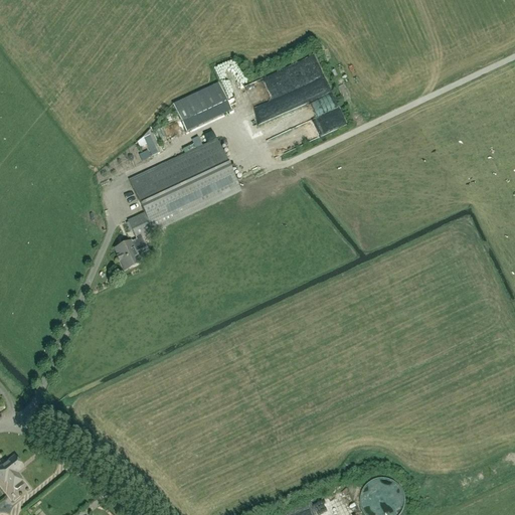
[(325,92),(324,86),(320,87),(319,78),(307,79),(308,94),(325,92)]
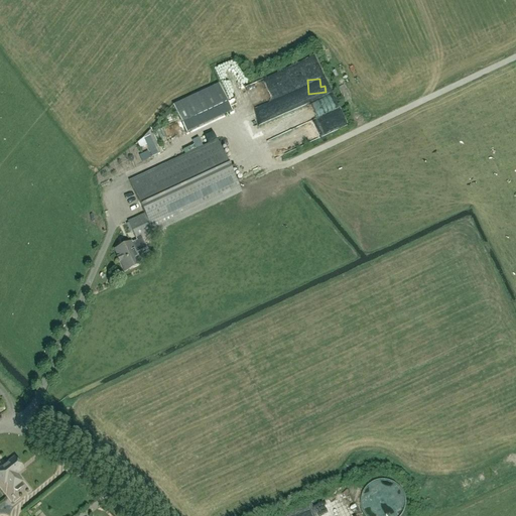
[(218,85),(172,106),(185,133),(231,112),(218,85)]
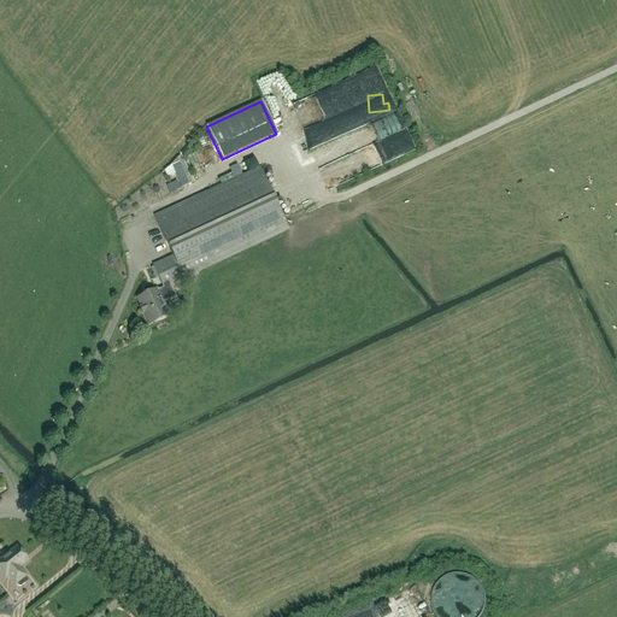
[(387,129),(401,122),(393,107),(353,129),(357,135),(353,137),(350,131),(339,139),(345,148),(338,152),(329,136),(329,135),(322,121),(311,127),(331,162),(388,130),(387,129)]
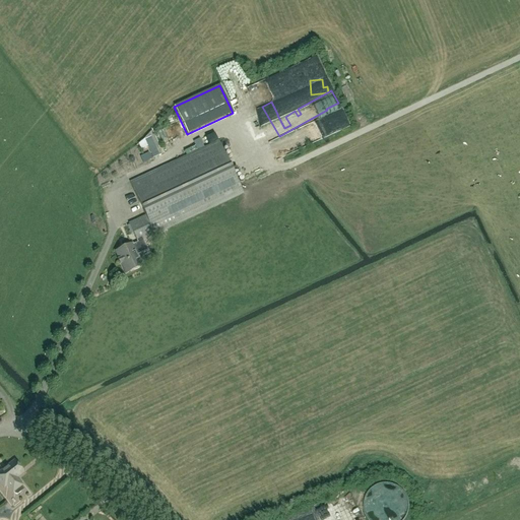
[(151,132),(141,136),(149,155),(159,151),(151,132)]
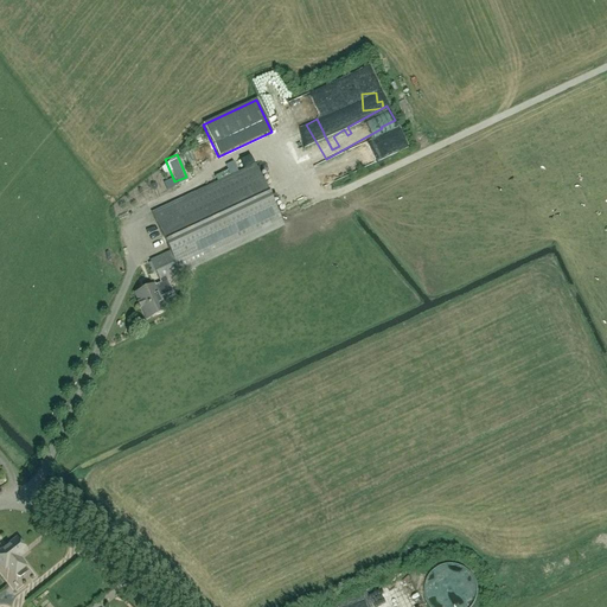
[(323,168),(326,177),(336,172),(331,164),(323,168)]
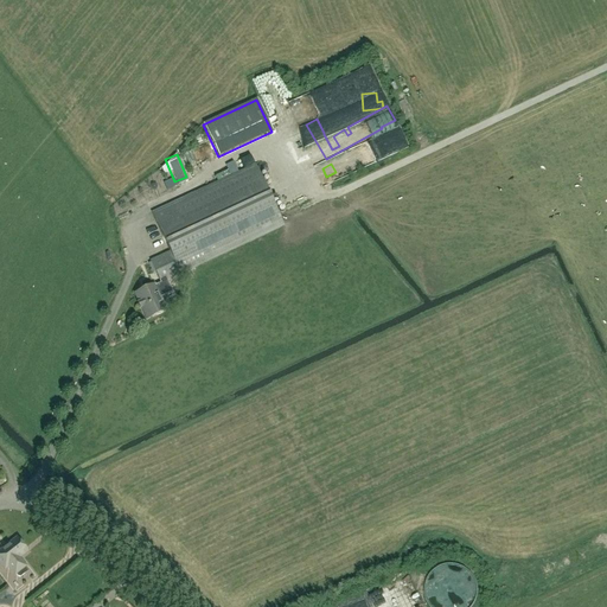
[(149,261),(160,283),(154,286),(153,285),(145,288),(146,291),(142,292),(142,291),(134,294),(138,304),(136,304),(139,310),(140,308),(146,320),(166,311),(159,298),(171,292),(166,281),(283,227),(255,166),(151,213),(170,253),(149,261)]
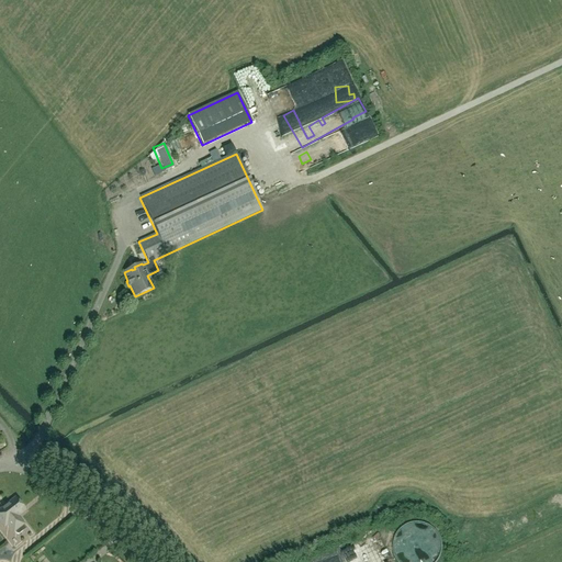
[(141,208),(133,211),(135,216),(143,213),(141,208)]
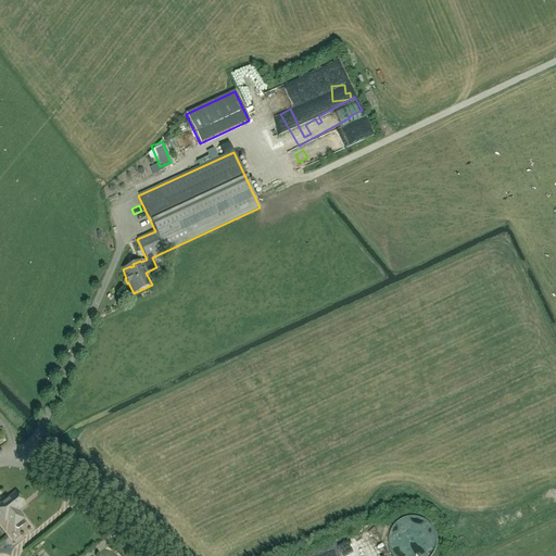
[(0,500),(14,492),(10,484),(0,490),(0,500)]
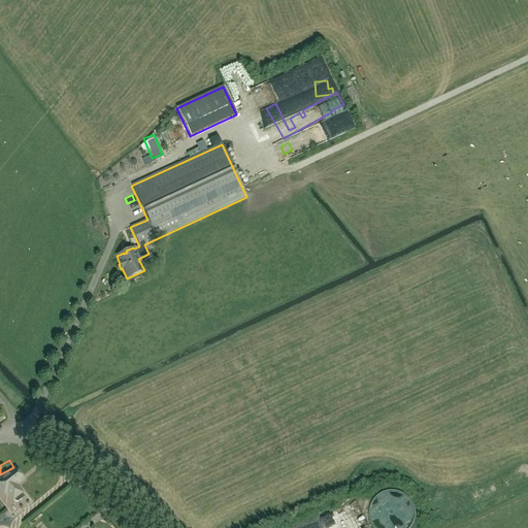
[(23,480),(22,477),(13,468),(0,479),(0,492),(3,496),(6,493),(12,500),(13,499),(14,501),(17,502),(23,497),(21,494),(22,493),(17,486),(23,480)]
